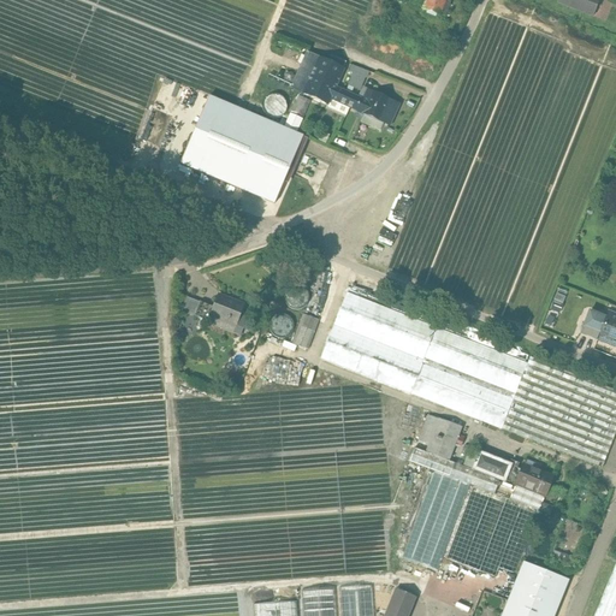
[(396,0),(425,12),(428,1),(425,0),(396,0)]
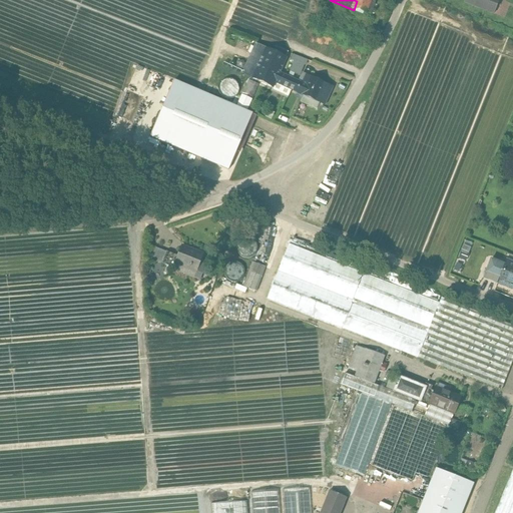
[(371,0),(357,0),(357,1),(354,10),(352,13),(360,16),(361,12),(366,14),(367,12),(370,14),(374,4),(371,3),(371,0)]
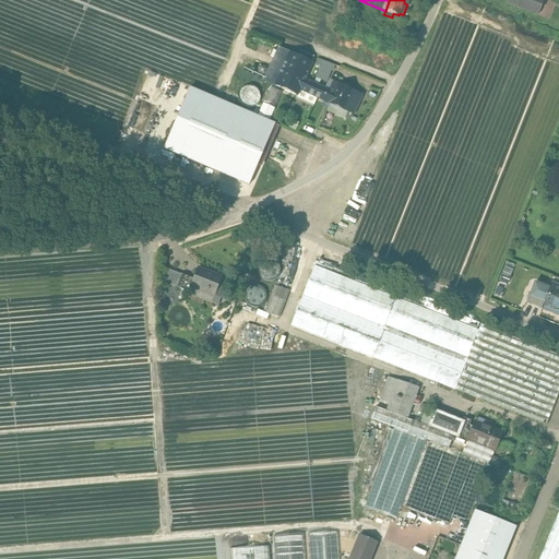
[(544,0),(525,0),(523,9),(538,14),(544,0)]
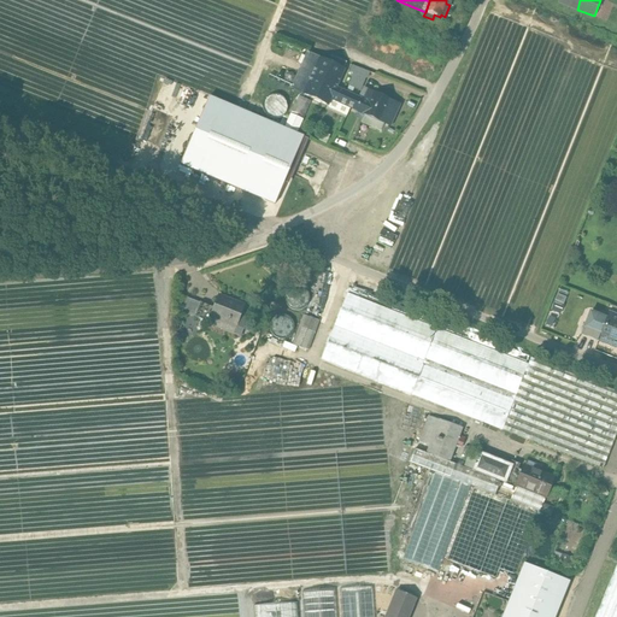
[(609,10),(601,7),(597,19),(604,22),(609,10)]
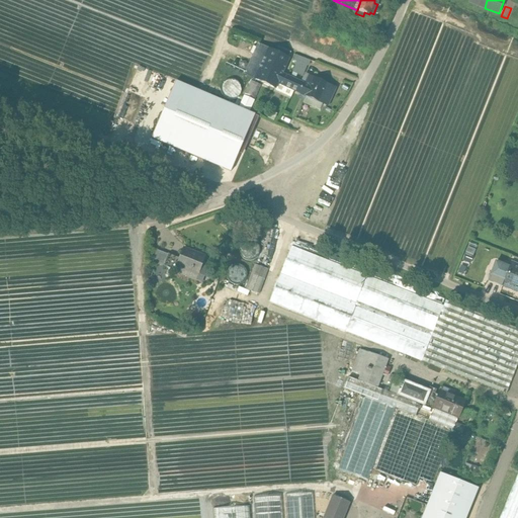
[(276,54),(258,46),(245,74),(275,88),(278,83),(282,74),(288,60),(276,54)]
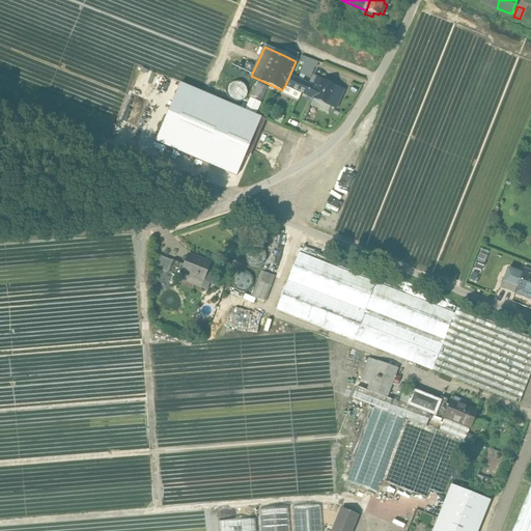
[(299,54),(286,49),(283,55),(296,61),(299,54)]
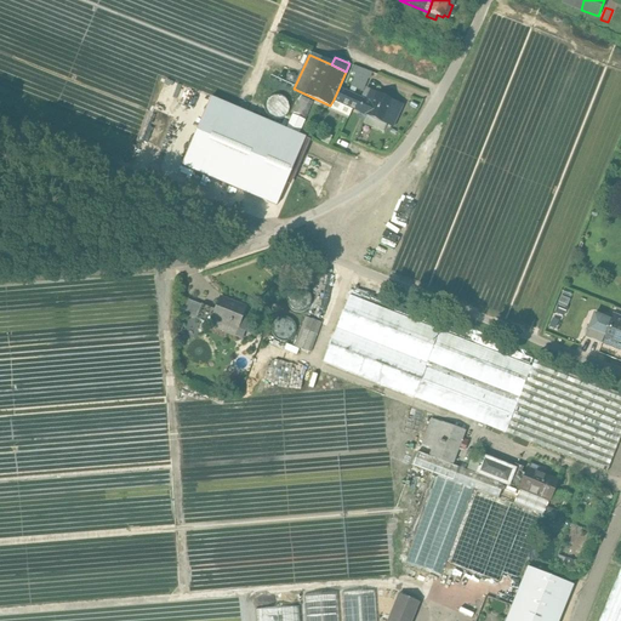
[(290,70),(272,62),(269,68),(275,72),(272,79),(285,85),(289,78),(286,77),(290,70)]
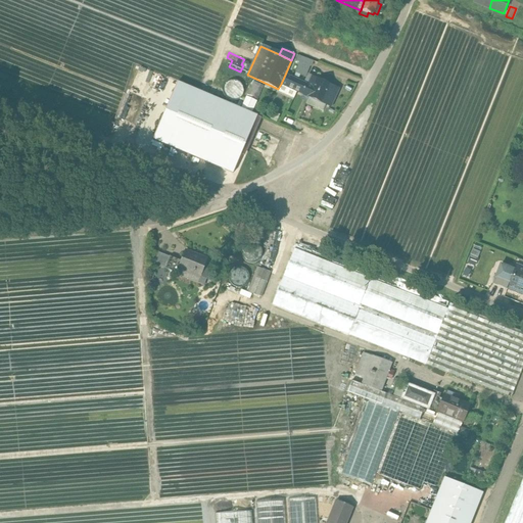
[(142,77),(156,83),(160,75),(145,67),(142,77)]
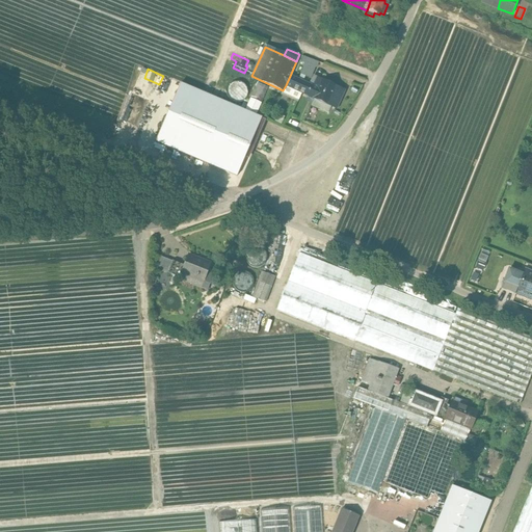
[(315,87),(290,76),(286,85),(315,99),(319,89),(315,87)]
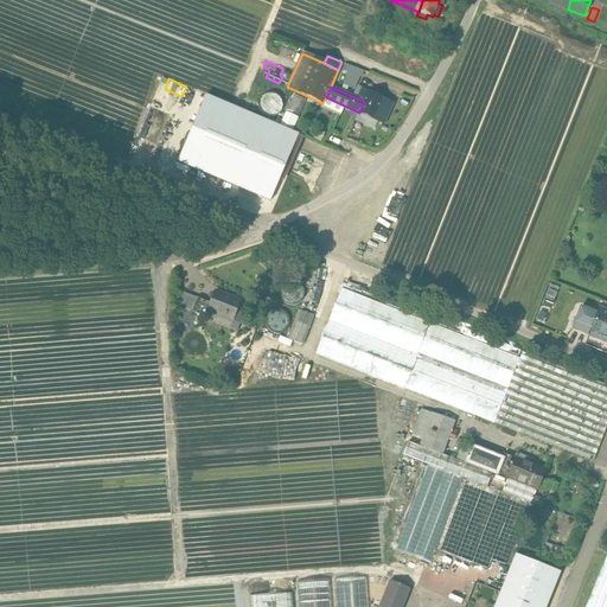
[(383,100),(368,94),(366,97),(360,95),(359,100),(364,102),(359,113),(383,125),(389,112),(379,108),(383,100)]
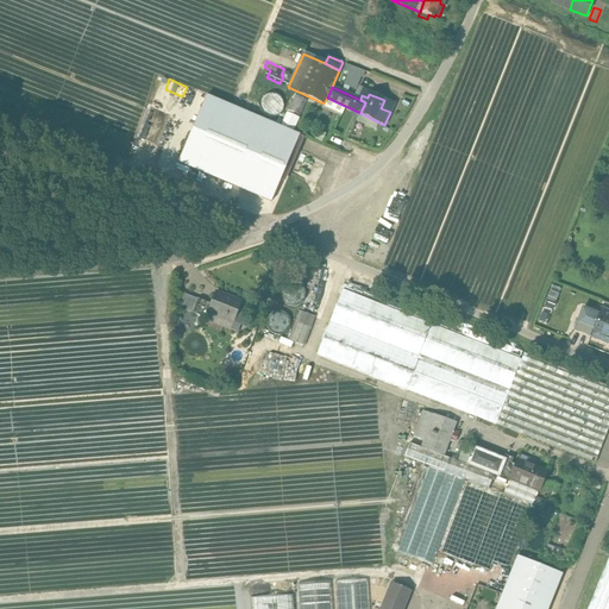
[(179,162),(270,201),(299,136),(207,96),(179,162)]
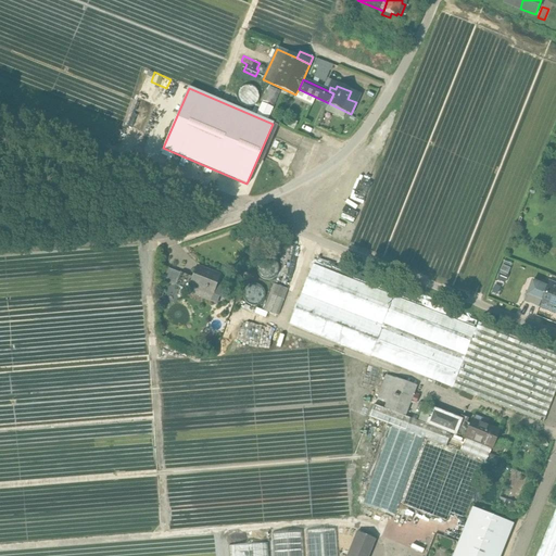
[(279,92),(269,88),(262,104),(273,109),(279,92)]
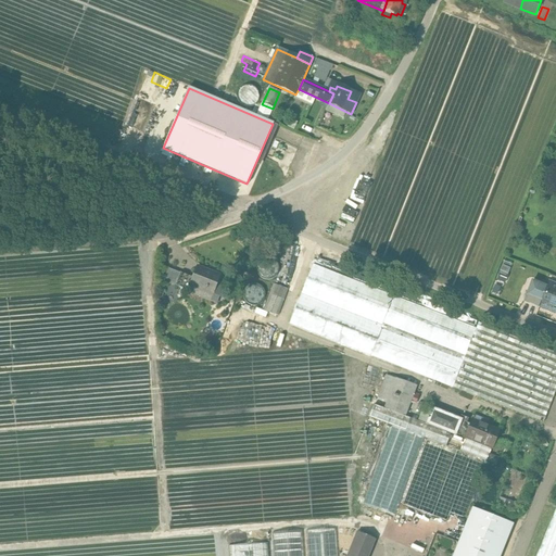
[(359,96),(351,91),(348,99),(356,102),(359,96)]
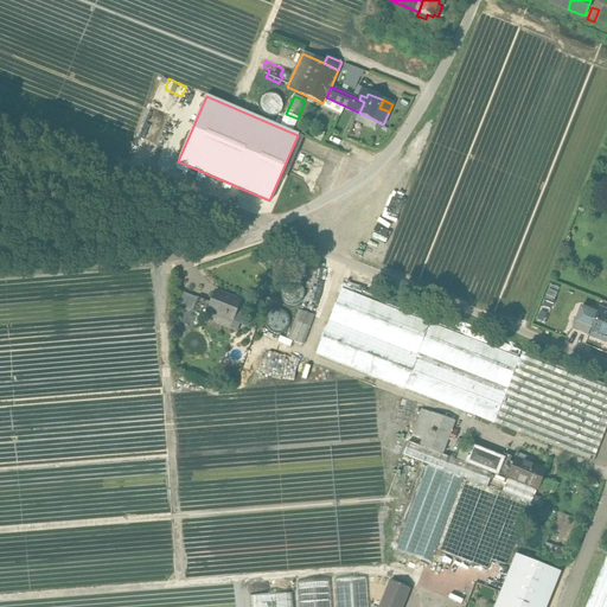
[(317,312),(326,267),(315,264),(307,311),(317,312)]
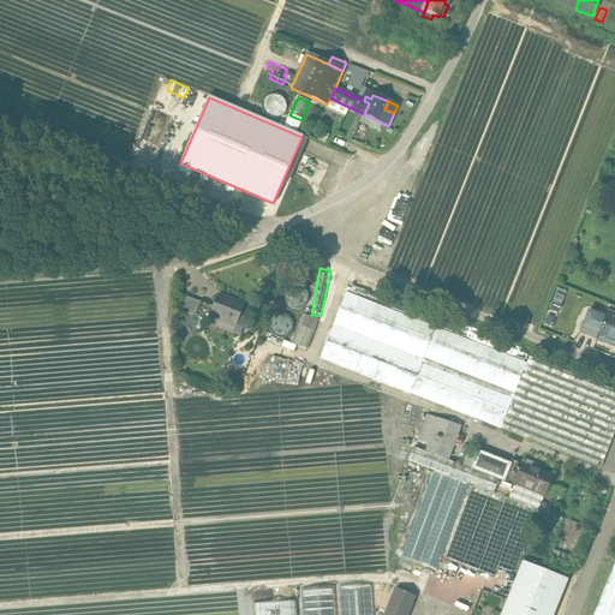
[(352,273),(346,286),(359,292),(365,279),(352,273)]
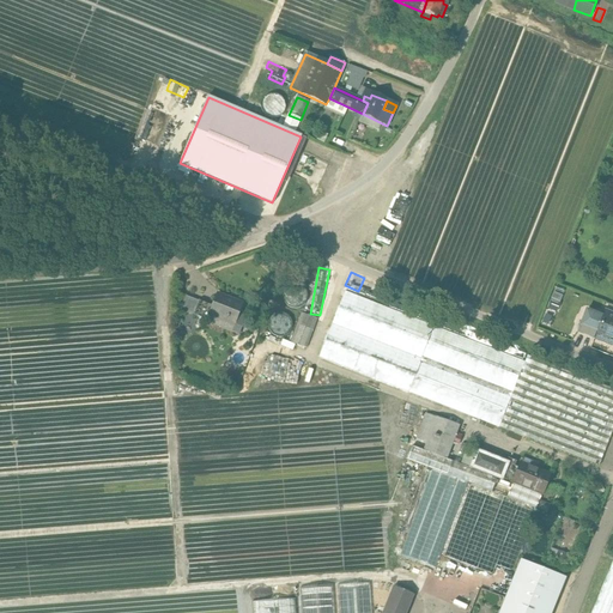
[(554,291),(548,307),(557,310),(563,295),(554,291)]
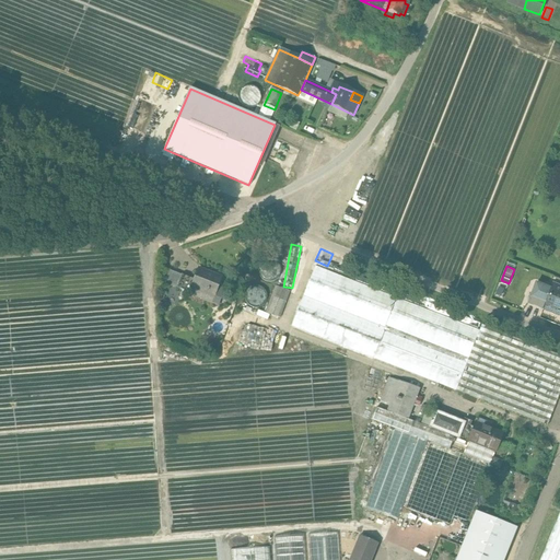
[(478,330),(315,267),(292,326),(455,389),(478,330)]
